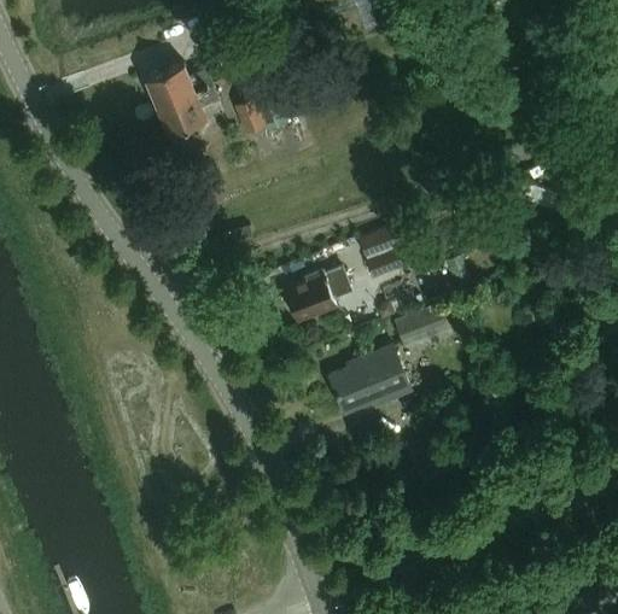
[(226,63),(233,79),(252,71),(246,54),(226,63)]
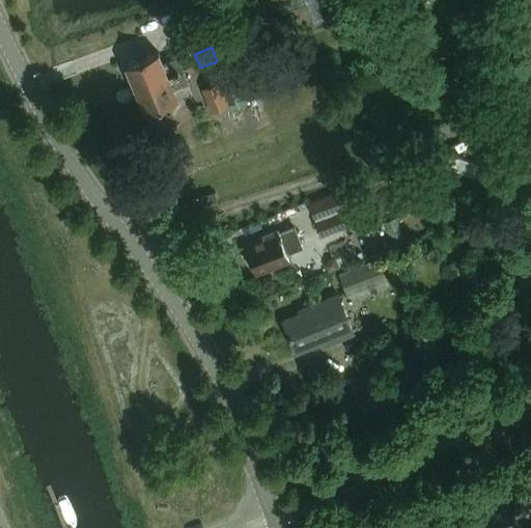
[(135,93),(184,74),(177,61),(163,67),(158,56),(126,70),(135,93)]
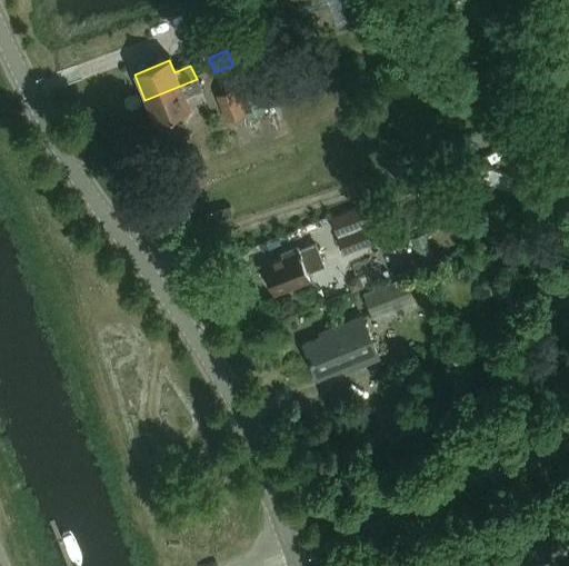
[(197,79),(145,100),(156,126),(190,111),(186,100),(202,93),(197,79)]
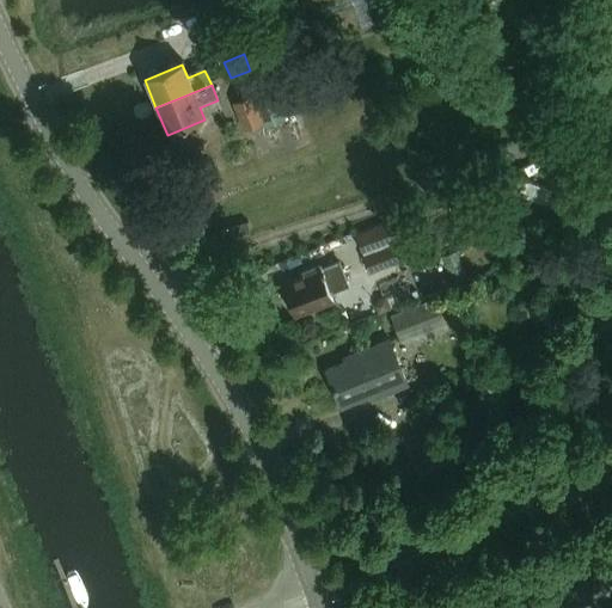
[(269,93),(251,100),(262,127),(263,130),(287,120),(282,105),(275,109),(269,93)]
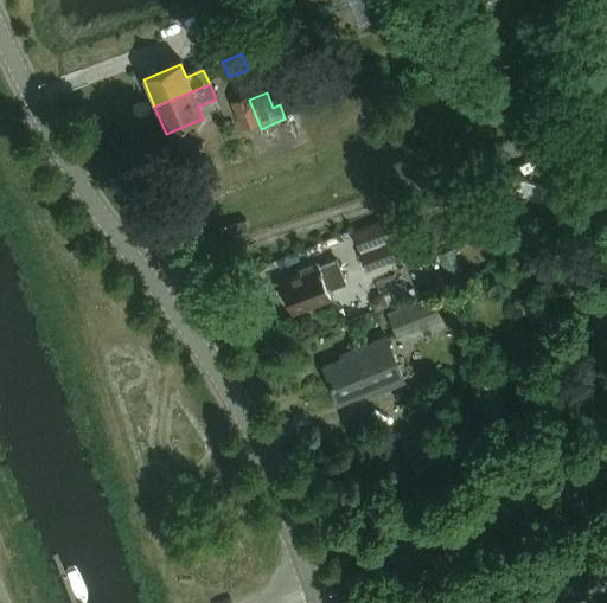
[(249,100),(231,107),(242,134),(260,126),(249,100)]
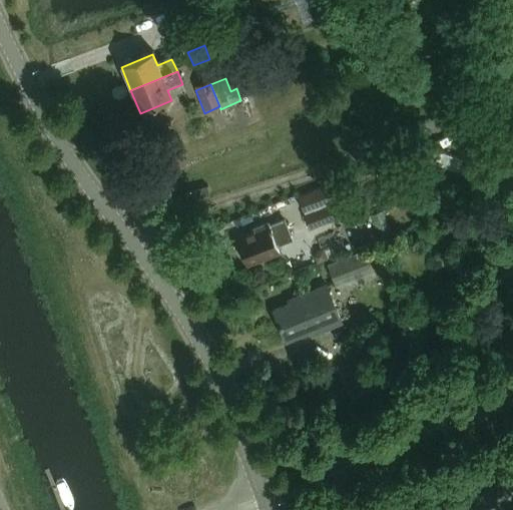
[(489,120),(452,137),(457,148),(493,130),(489,120)]
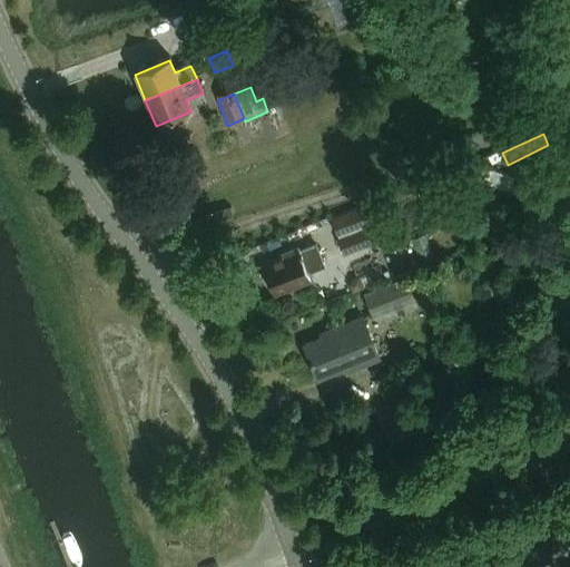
[(514,182),(472,167),(468,182),(510,195),(514,182)]
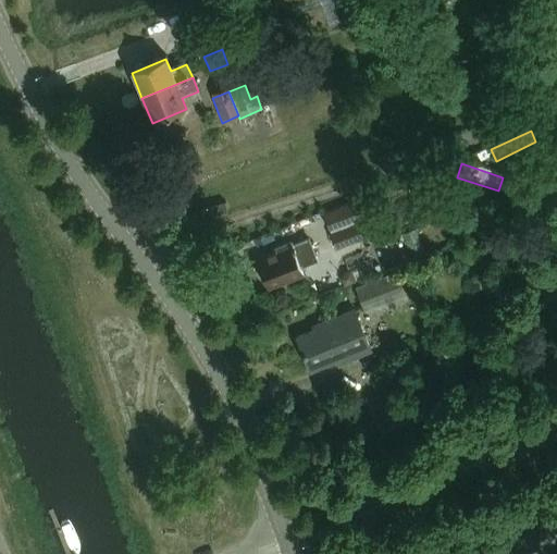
[(542,188),(552,184),(543,163),(533,168),(542,188)]
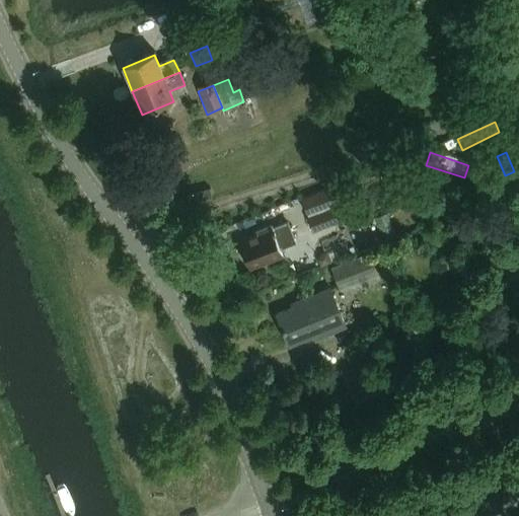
[(306,218),(339,205),(332,190),(300,203),(306,218)]
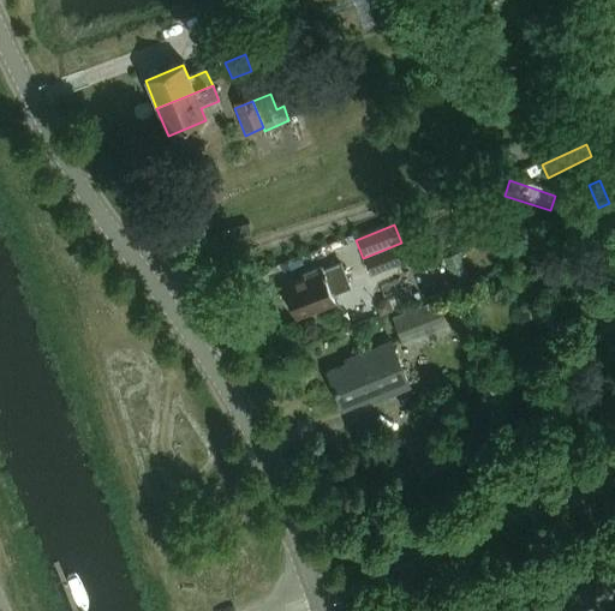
[(363,258),(370,277),(408,262),(401,243),(363,258)]
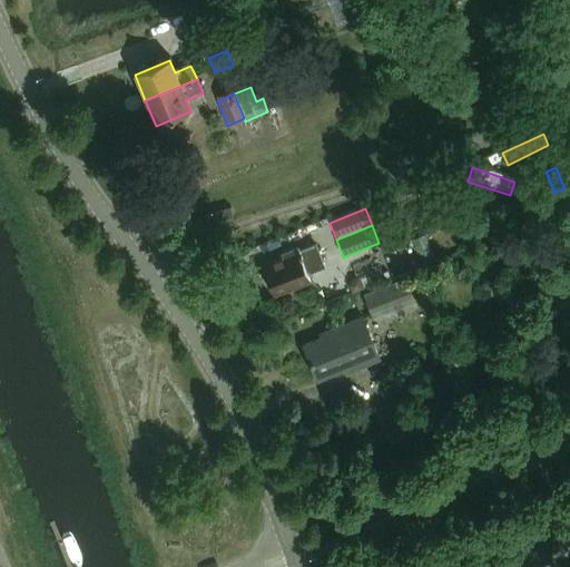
[(263,270),(274,299),(311,284),(307,276),(324,270),(316,248),(300,255),(298,252),(283,258),(284,261),(263,270)]
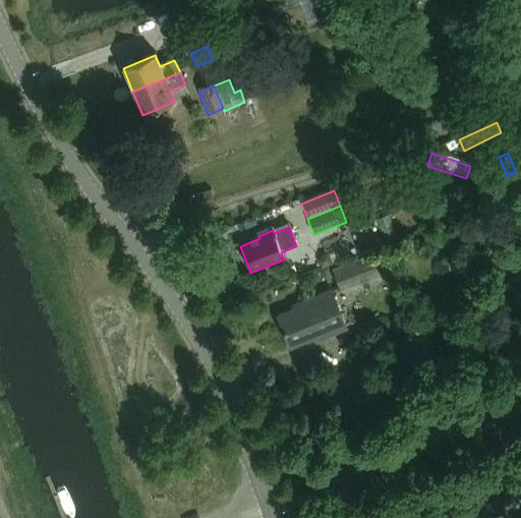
[(339,291),(374,277),(367,260),(332,274),(339,291)]
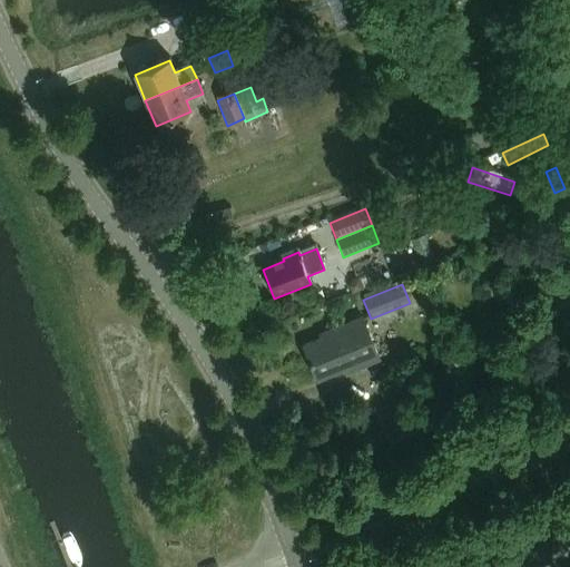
[(349,370),(351,374),(380,362),(363,321),(320,339),(322,342),(305,349),(318,382),(349,370)]
